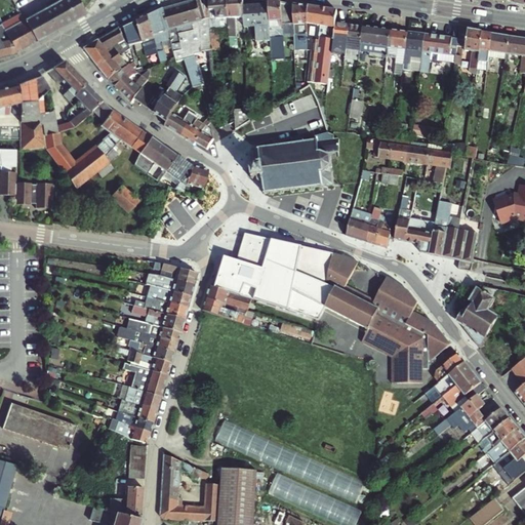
[(63,0),(40,14),(51,34),(87,14),(77,0),(63,0)]
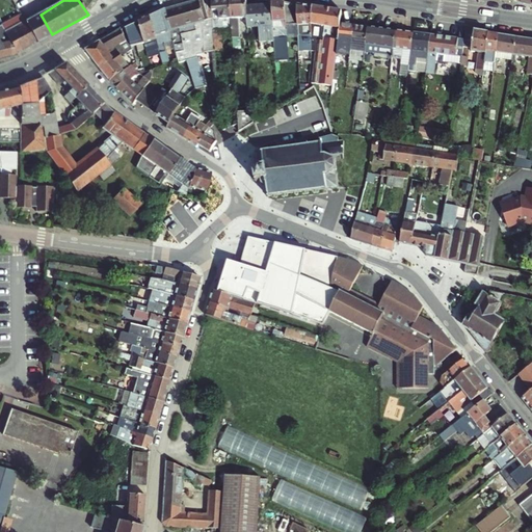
[(201,0),(198,1),(204,20),(212,18),(212,12),(210,0),(201,0)]
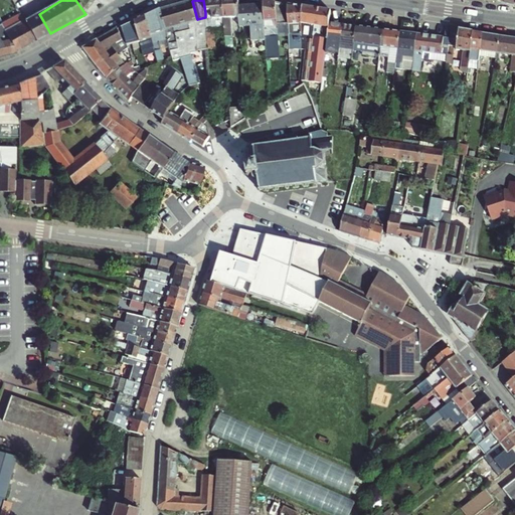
[(223,18),(221,0),(203,0),(205,12),(210,11),(211,19),(223,18)]
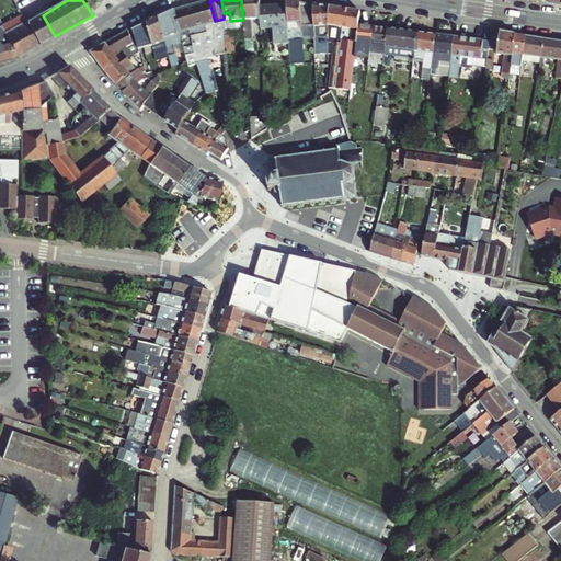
[(241,0),(243,20),(245,52),(254,50),(253,20),(260,19),(260,7),(259,0),(241,0)]
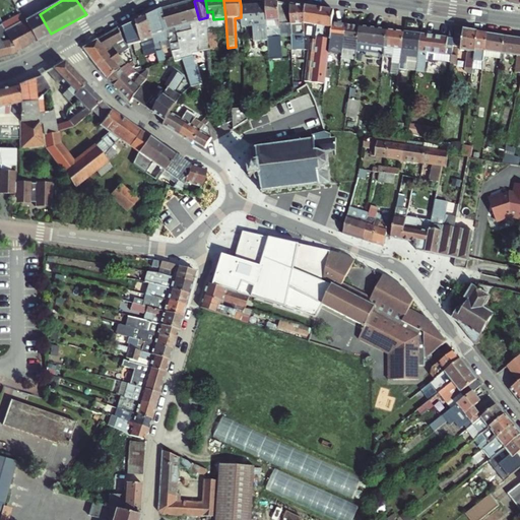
[(265,0),(264,0),(265,5),(266,24),(267,38),(268,53),(282,52),(280,23),(290,23),(289,3),(265,0)]
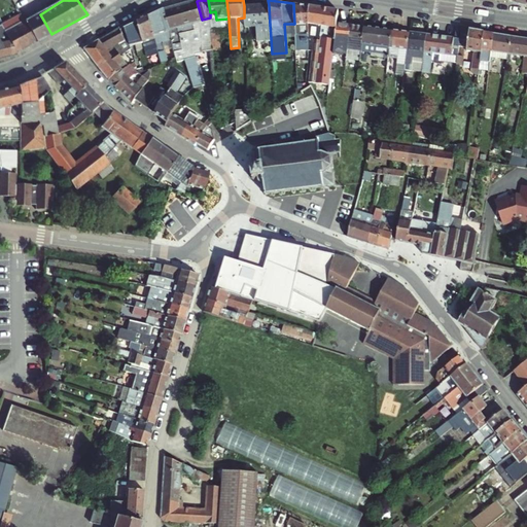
[(165,8),(163,9),(170,39),(173,51),(181,49),(178,32),(194,29),(191,23),(202,20),(197,1),(165,8)]
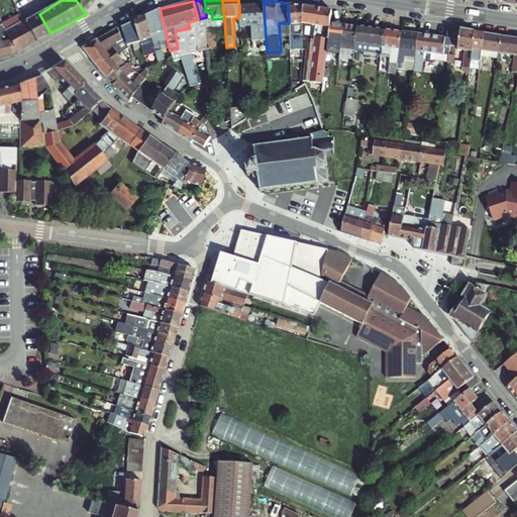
[(303,5),(288,3),(289,23),(302,24),(303,5)]
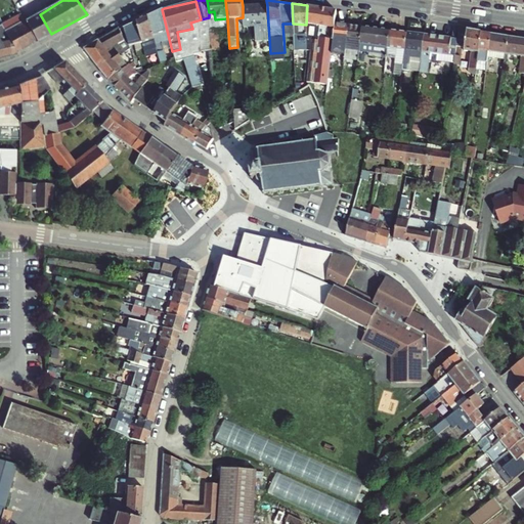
[(269,38),(268,25),(267,5),(243,6),(243,17),(244,27),(255,26),(256,39),(269,38)]
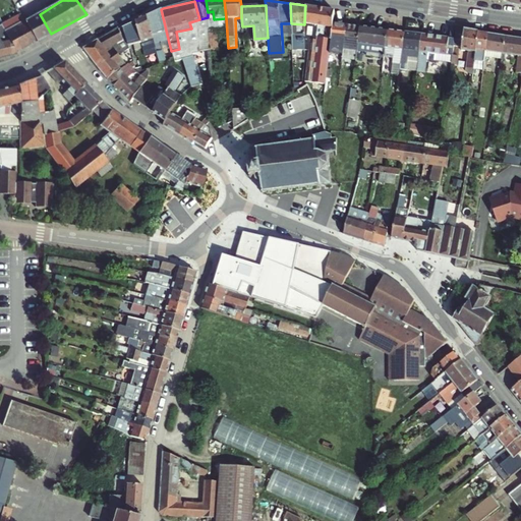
[(330,52),(333,22),(334,9),(315,6),(305,5),(304,24),(304,37),(307,37),(309,82),(321,83),(321,94),(326,95),(328,77),(329,69),(330,52)]
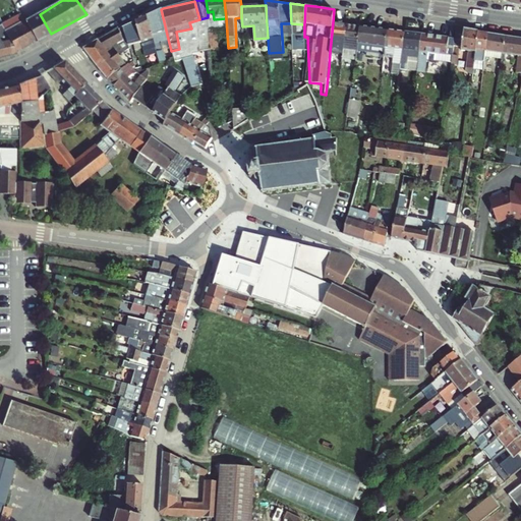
[(161,9),(145,15),(155,52),(158,61),(165,58),(160,41),(168,39),(161,9)]
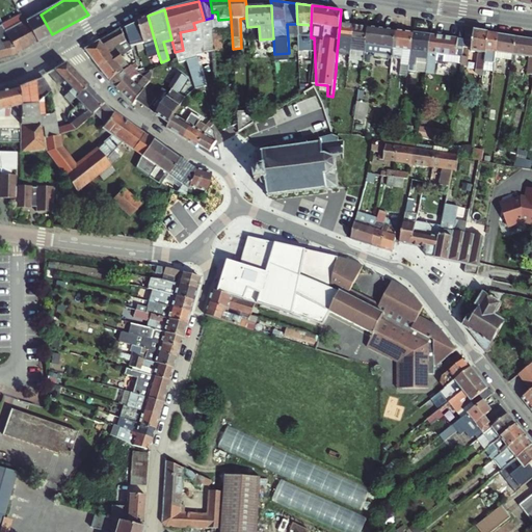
[(41,15),(26,23),(38,43),(52,34),(41,15)]
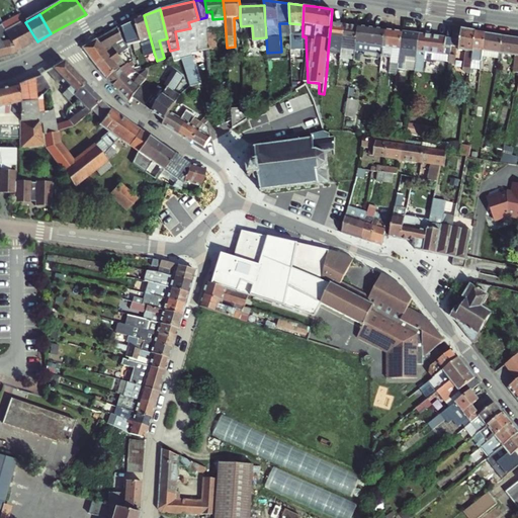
[(144,15),(132,19),(139,39),(144,55),(154,52),(144,15)]
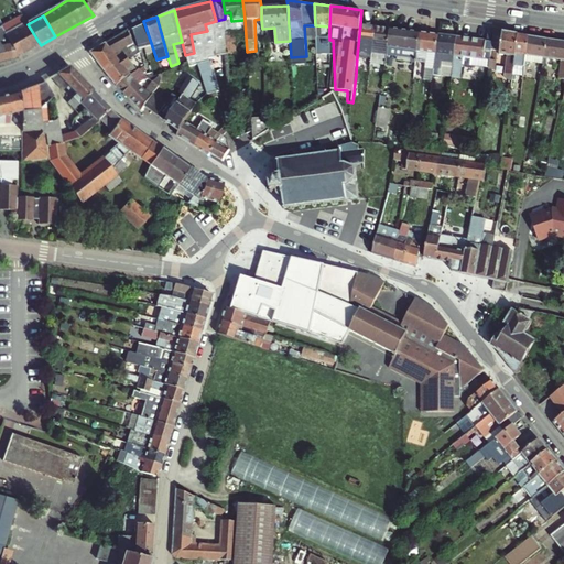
[(208,56),(217,55),(227,54),(226,33),(225,21),(225,19),(216,21),(205,24),(207,31),(191,34),(194,53),(185,55),(186,61),(187,64),(194,64),(202,83),(206,94),(216,93),(208,56)]
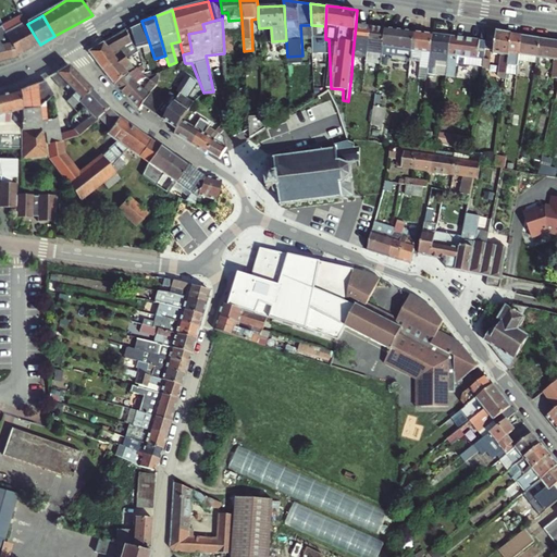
[(131,36),(134,42),(135,47),(139,46),(149,42),(141,21),(127,26),(131,36)]
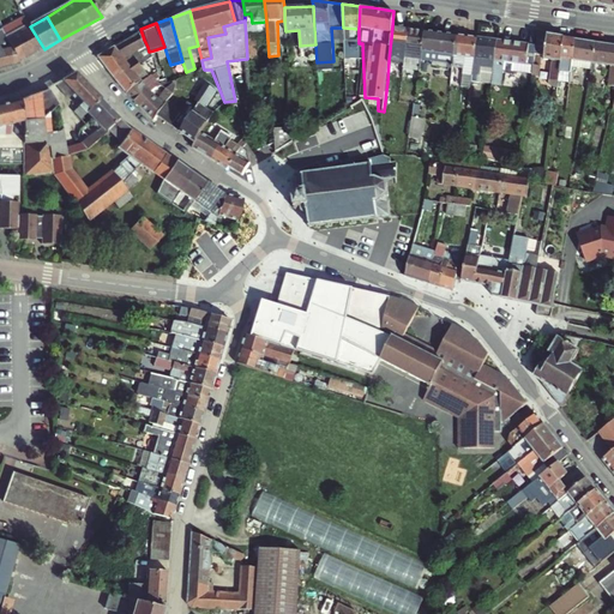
[(30,26),(6,40),(8,43),(20,62),(44,49),(30,26)]
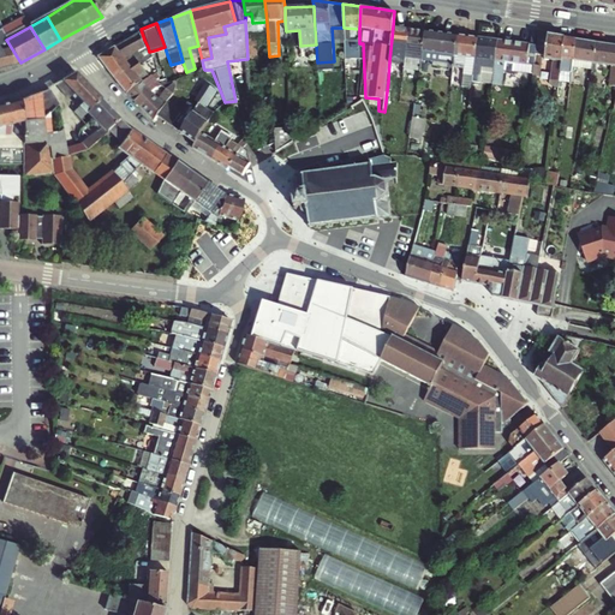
[(406,64),(408,29),(393,27),(389,61),(406,64)]
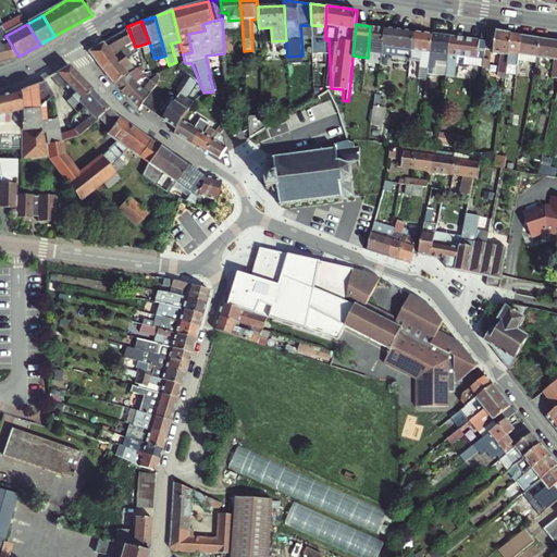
[(325,39),(325,26),(311,25),(313,52),(326,51),(325,39)]
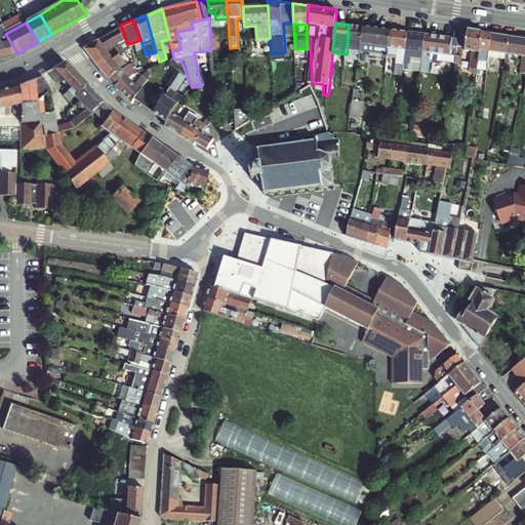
[(120,25),(85,48),(94,61),(106,53),(104,48),(123,34),(120,25)]
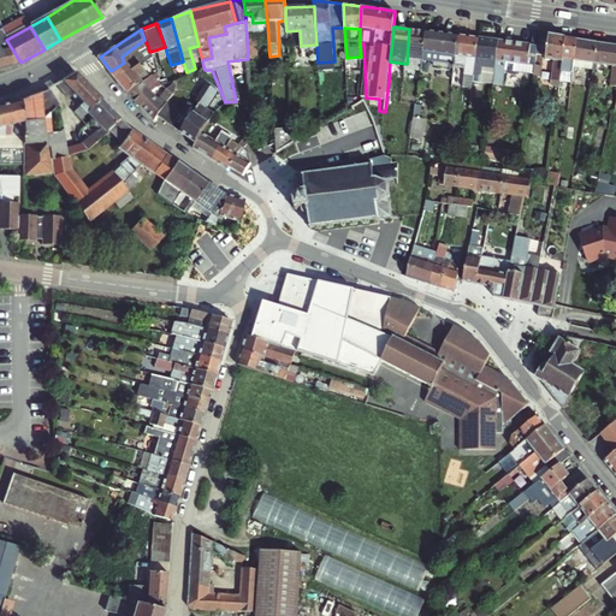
[(422,66),(425,31),(409,29),(407,64),(422,66)]
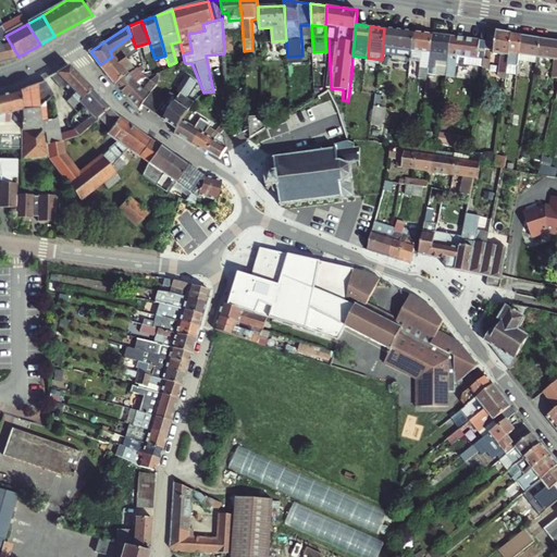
[(411,62),(411,61),(415,32),(384,28),(382,60),(381,65),(391,66),(393,56),(407,57),(407,61),(411,62)]
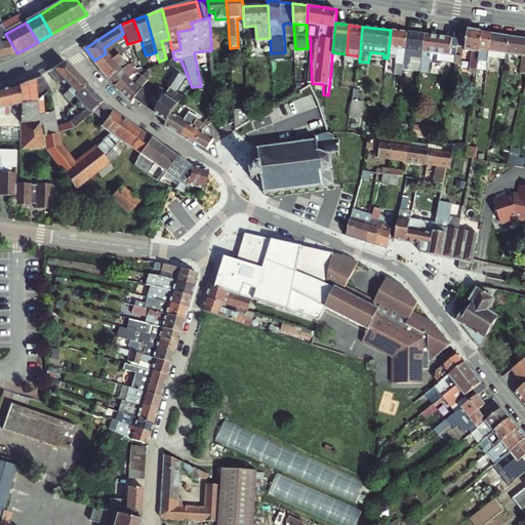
[(476,71),(482,33),(459,29),(457,39),(456,46),(466,48),(465,51),(467,51),(471,52),(469,69),(469,74),(476,75),(476,71)]
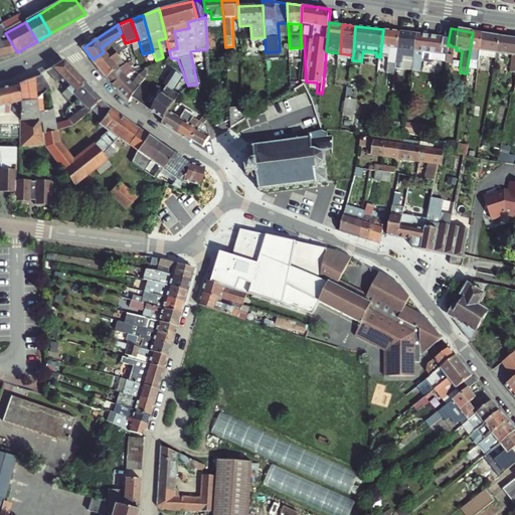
[(206,30),(207,49),(215,48),(213,29),(212,29),(206,30)]
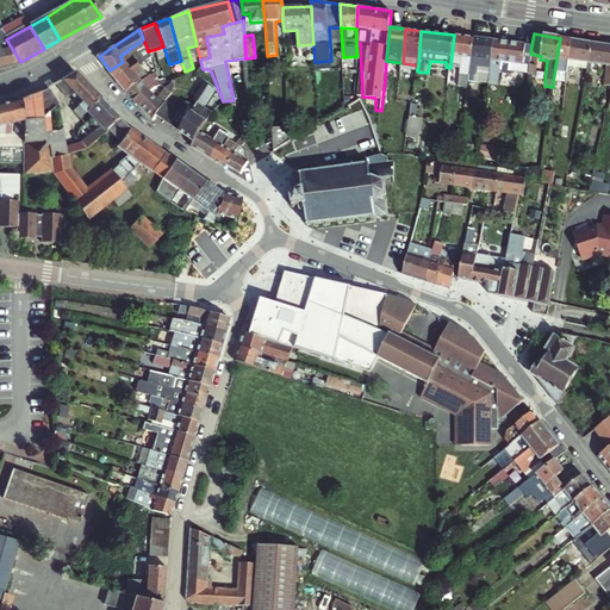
[(454,35),(450,67),(464,68),(462,85),(471,86),(474,38),(454,35)]
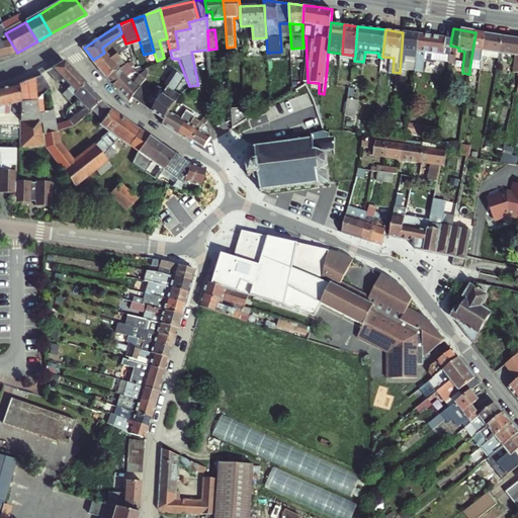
[(420,34),(403,32),(400,73),(399,79),(408,79),(408,68),(405,67),(405,56),(408,56),(412,57),(412,60),(416,61),(420,34)]
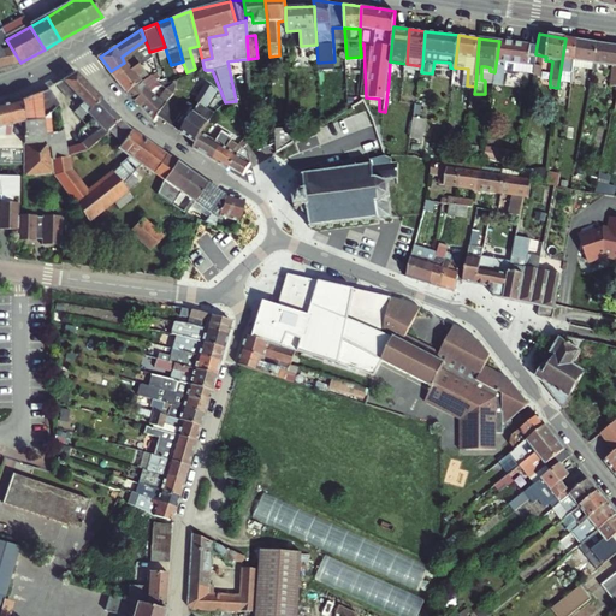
[(558,83),(570,86),(574,60),(578,40),(566,39),(558,83)]
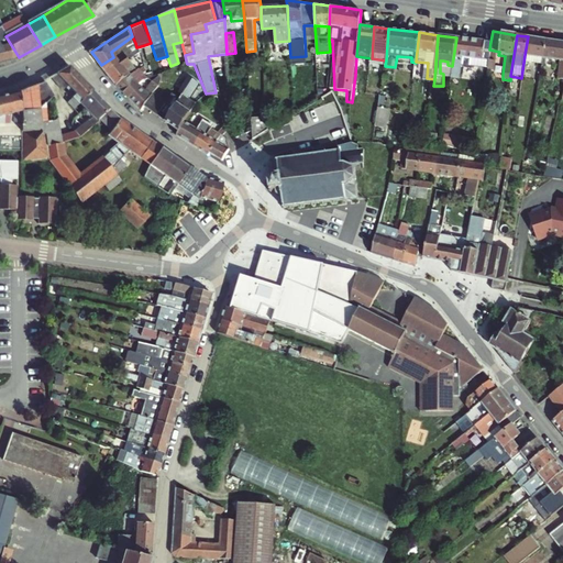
[(135,43),(132,36),(111,52),(113,57),(124,50),(135,43)]
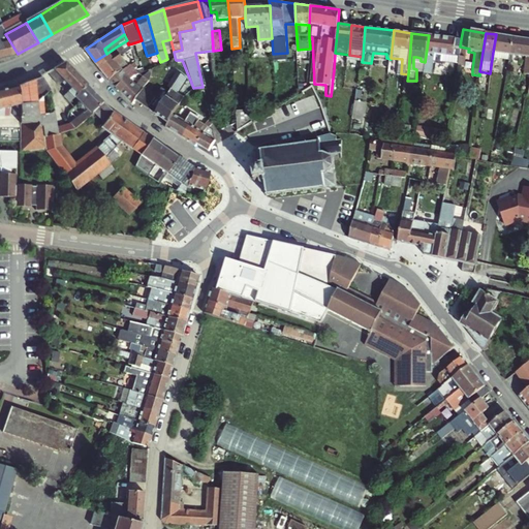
[(496,34),(493,52),(508,54),(512,37),(507,36),(496,34)]
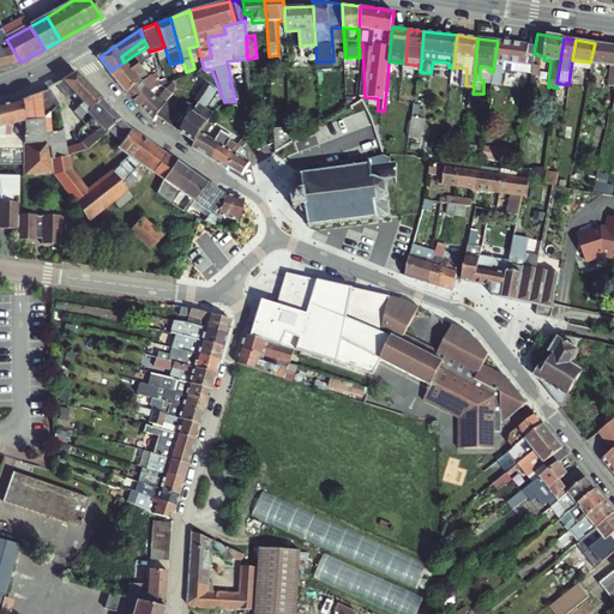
[(535,46),(498,41),(493,72),(503,73),(503,70),(515,71),(515,64),(533,65),(534,54),(535,46)]
